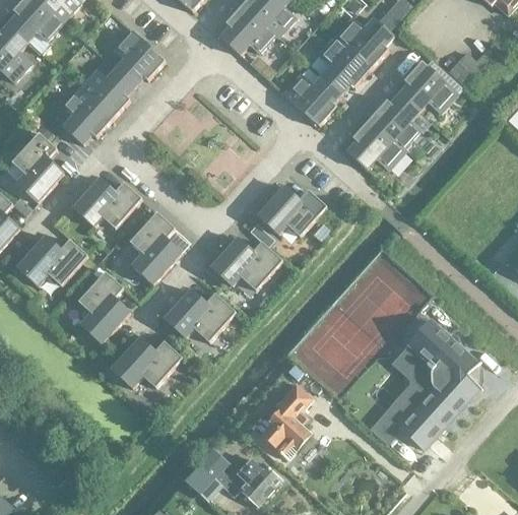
[(63,20),(40,0),(21,0),(12,10),(16,13),(7,22),(27,41),(37,31),(46,40),(63,20)]
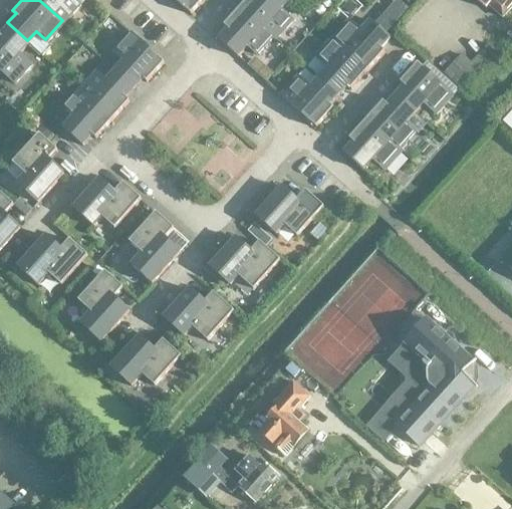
[(39,0),(62,20),(62,21),(78,2),(76,0),(39,0)]
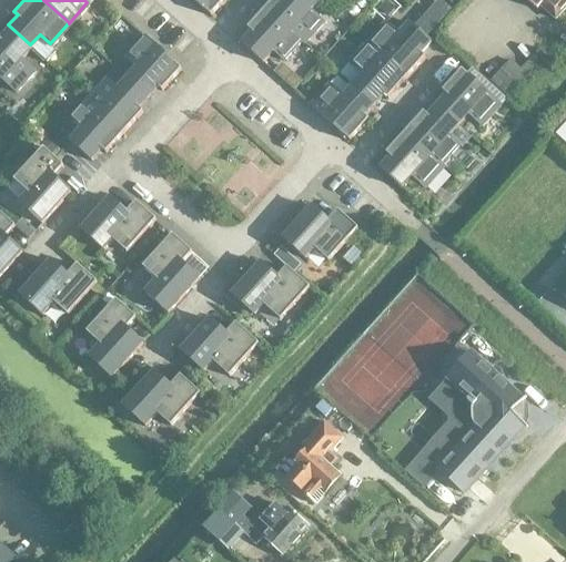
[(196,0),(209,11),(219,0),(196,0)]
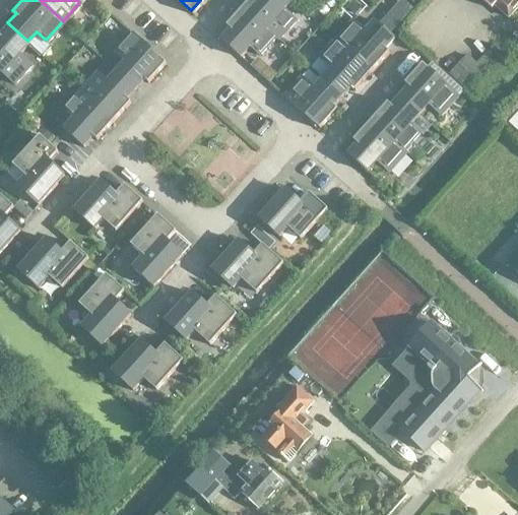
[(245,0),(242,3),(278,36),(295,17),(282,6),(287,0),(245,0)]
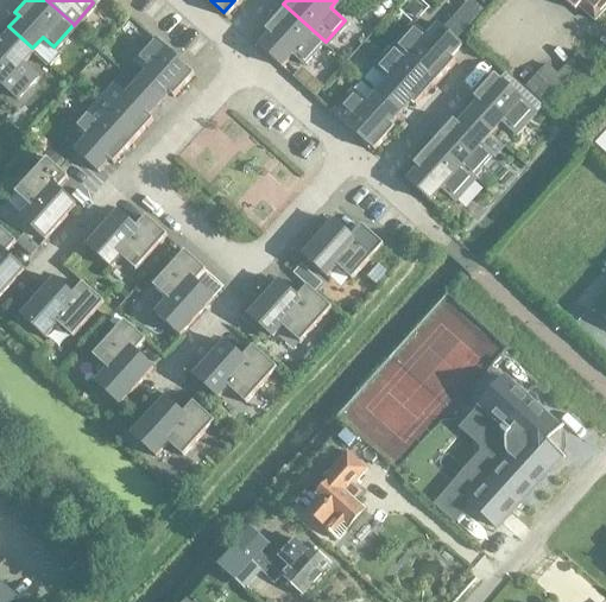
[(460,0),(446,16),(459,27),(483,1),(481,0),(460,0)]
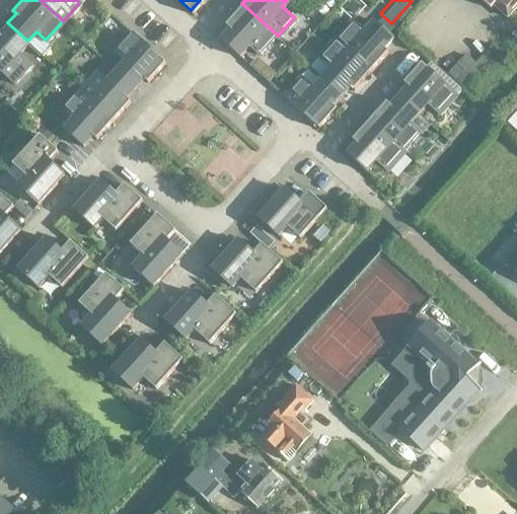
[(485,0),(490,4),(493,1),(506,13),(516,0),(485,0)]
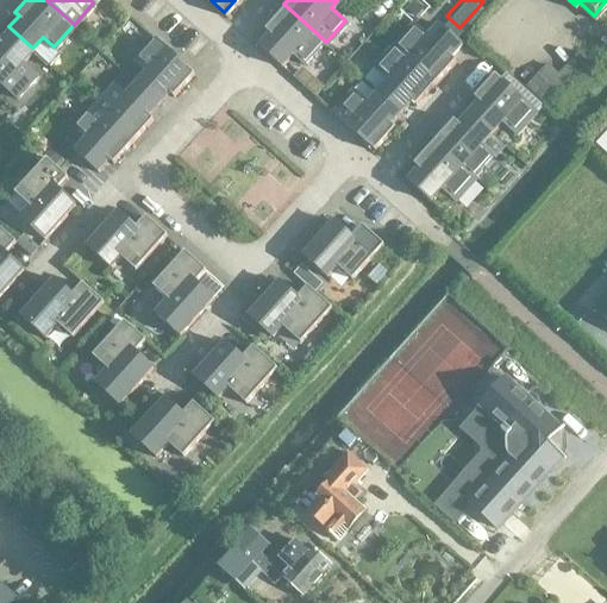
[(326,42),(283,4),(264,26),(268,30),(257,42),(281,63),(292,51),(302,61),(321,41),(325,43),(326,42)]
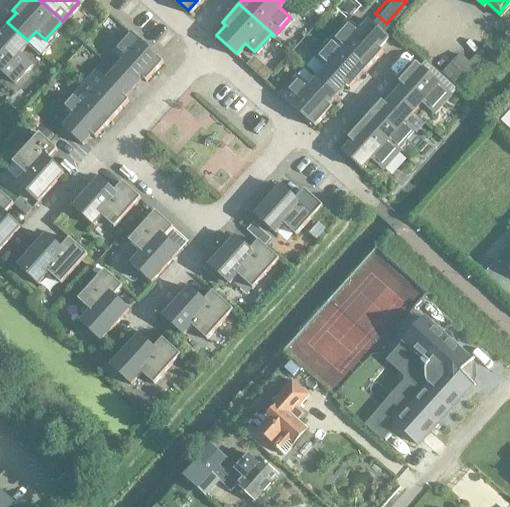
[(358,27),(346,16),(329,34),(365,66),(381,48),(378,45),(387,34),(367,17),(358,27)]
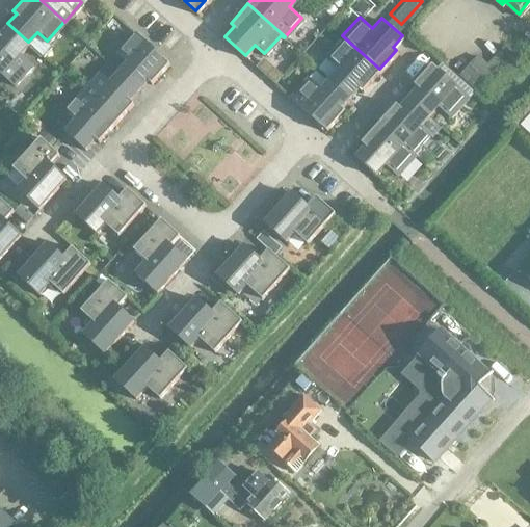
[(28,42),(7,23),(0,31),(0,71),(14,83),(31,63),(19,52),(28,42)]
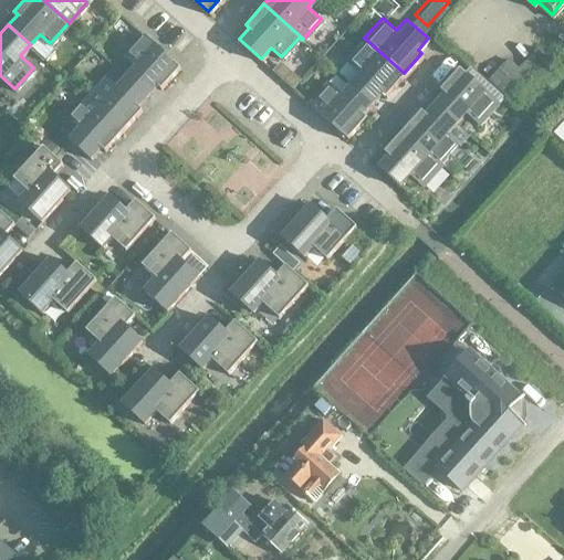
[(134,63),(125,74),(146,93),(156,83),(159,86),(179,65),(143,32),(124,54),(134,63)]
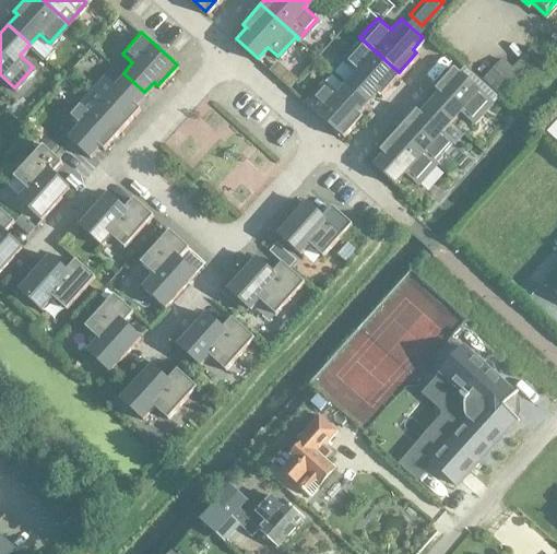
[(399,72),(359,37),(341,58),(352,67),(342,78),(367,99),(376,90),(380,93),(399,72)]
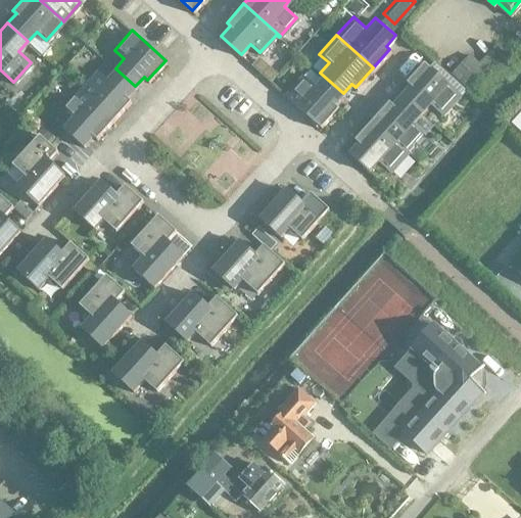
[(495,40),(478,59),(487,67),(505,49),(495,40)]
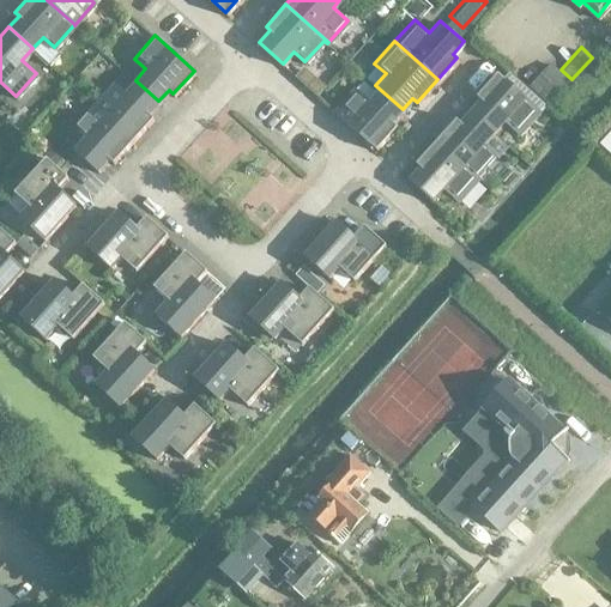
[(530,83),(551,103),(572,80),(549,60),(530,83)]
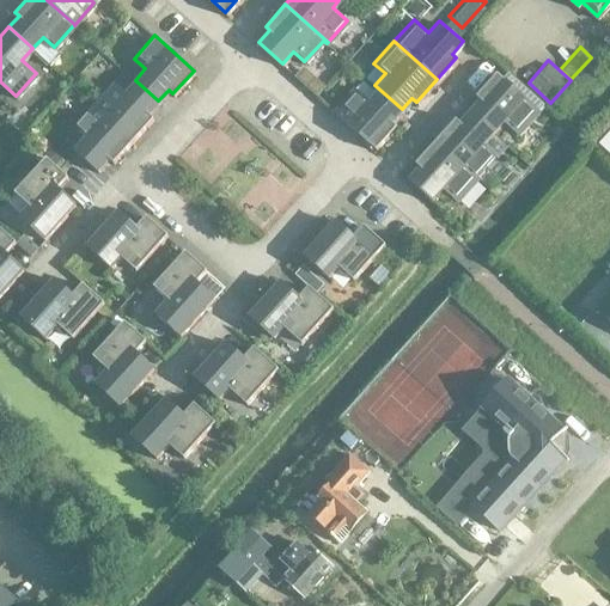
[(480,98),(469,109),(493,130),(502,120),(514,129),(535,106),(495,71),(475,93),(480,98)]
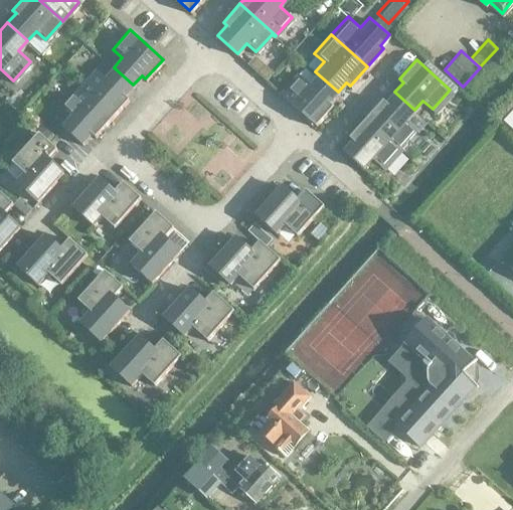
[(96,68),(78,87),(111,117),(128,98),(125,95),(133,85),(114,67),(105,76),(96,68)]
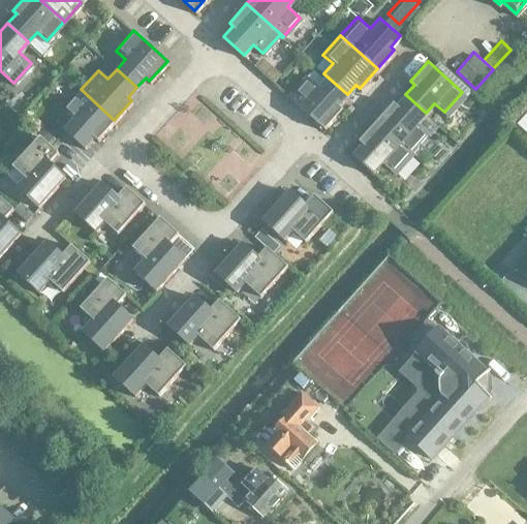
[(347,94),(323,73),(314,84),(304,75),(287,94),(323,127),(342,108),(338,104),(347,94)]
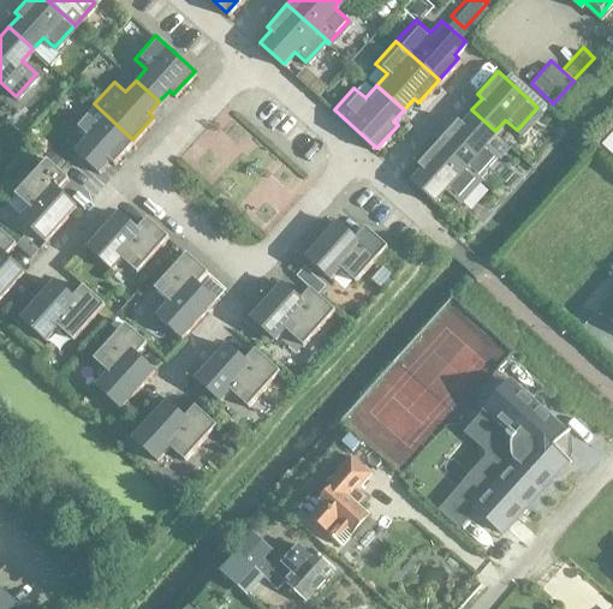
[(94,103),(73,126),(85,137),(75,149),(97,169),(108,157),(113,161),(132,139),(94,103)]
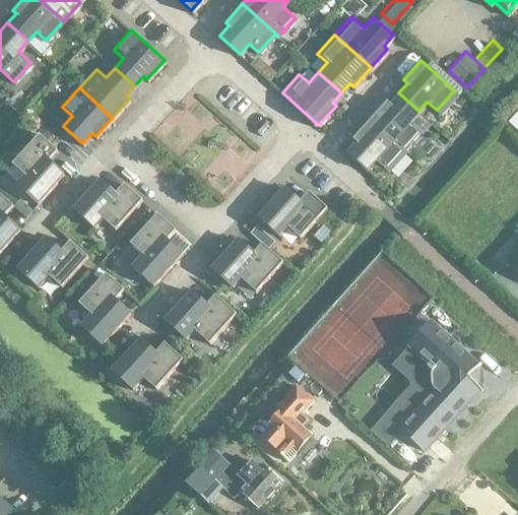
[(386,99),(369,118),(404,150),(405,149),(402,147),(418,129),(409,121),(418,111),(398,92),(389,103),(386,99)]
